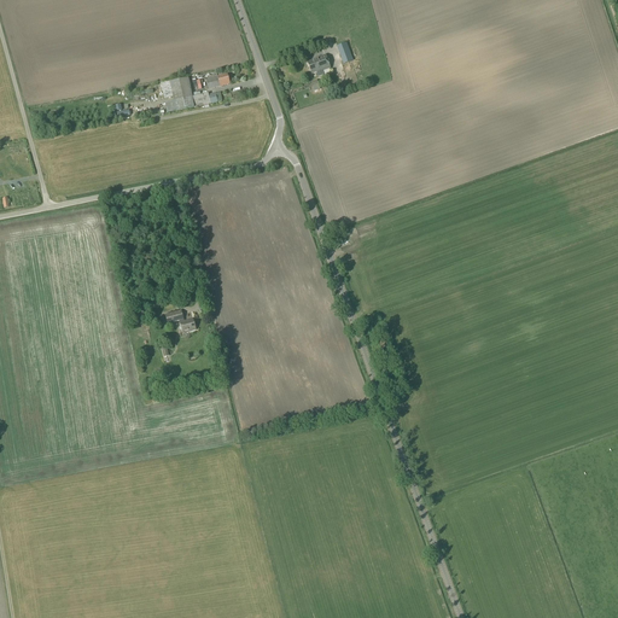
[(348,47),(339,51),(344,64),(353,62),(348,47)]
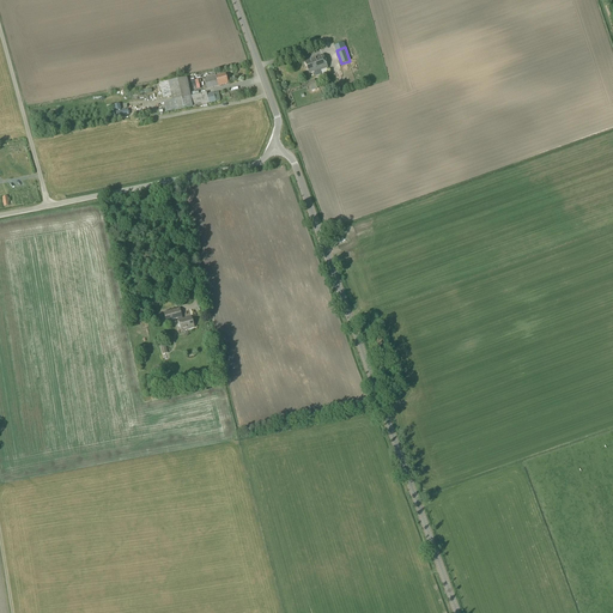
[(316,72),(328,68),(322,55),(309,60),(310,61),(305,62),(309,74),(316,72)]
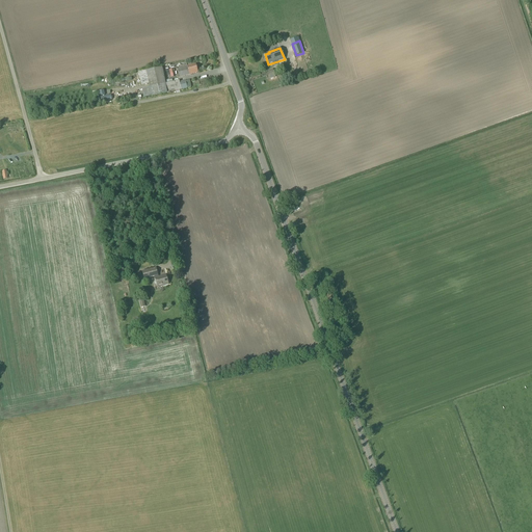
[(197,73),(195,64),(187,67),(178,70),(180,78),(190,75),(197,73)]
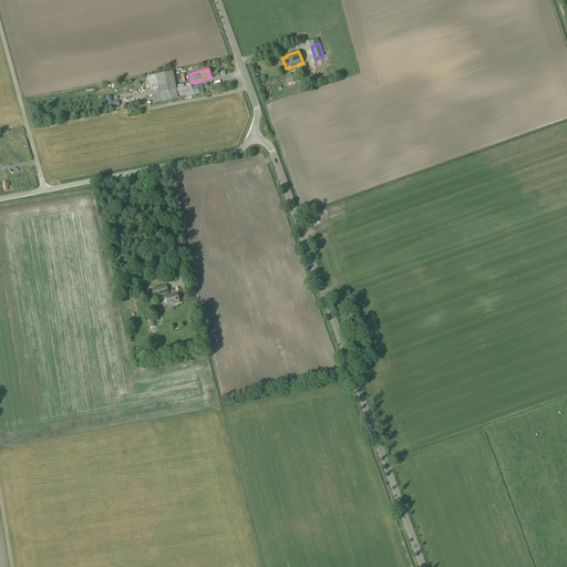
[(176,90),(173,72),(147,78),(151,91),(158,90),(160,93),(151,95),(153,104),(193,96),(193,95),(204,93),(202,85),(198,86),(197,86),(192,88),(191,86),(176,90)]
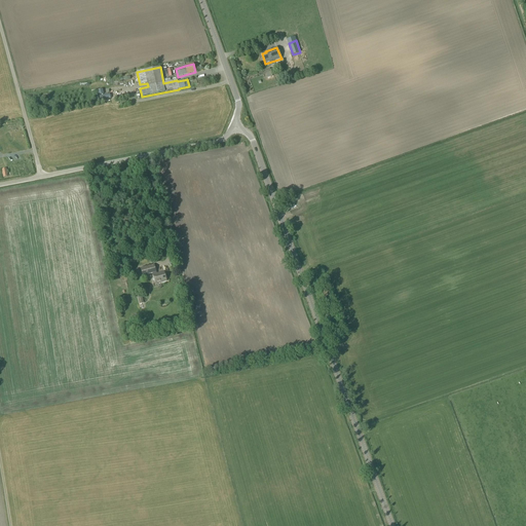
[(157,273),(154,264),(140,268),(143,276),(152,273),(152,275),(155,285),(166,282),(164,271),(157,273)]
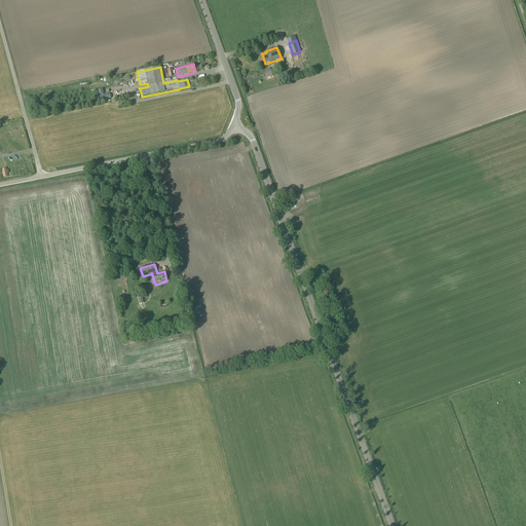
All buildings are outlined.
